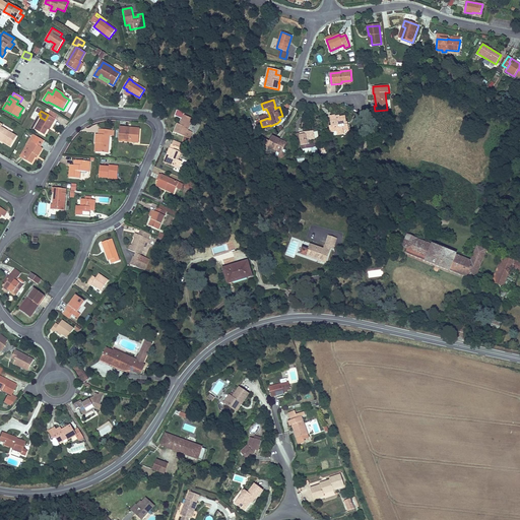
[(51,111),(48,115),(56,119),(58,115),(51,111)]
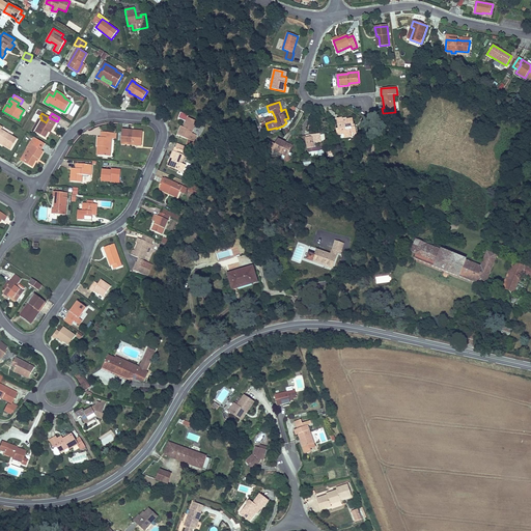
[(57,121),(49,117),(46,122),(43,120),(35,132),(46,138),(49,132),(50,131),(49,130),(50,129),(52,130),(57,121)]
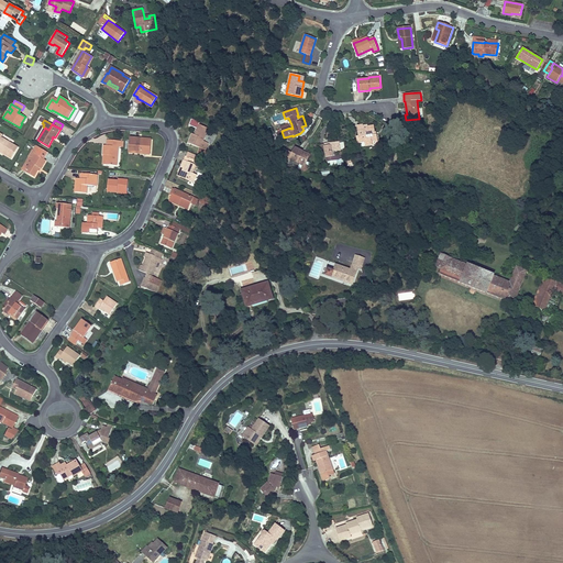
[(199,124),(196,134),(196,135),(195,135),(192,134),(188,143),(205,150),(208,143),(203,141),(209,129),(199,124)]
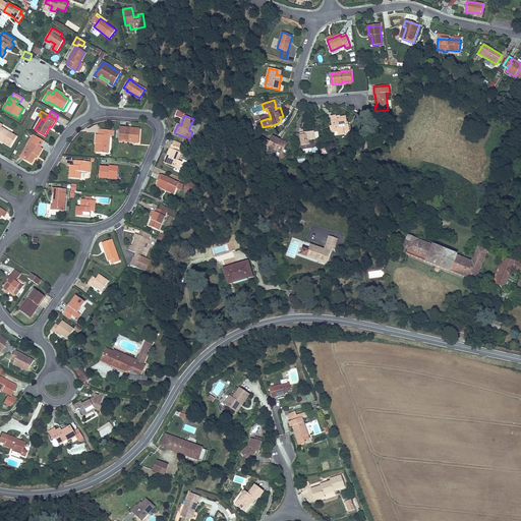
[(348,125),(347,125),(345,125),(344,122),(347,122),(346,117),(340,118),(340,117),(336,117),(336,116),(331,117),(333,126),(331,127),(332,132),(338,131),(339,135),(344,134),(344,131),(349,130),(348,125)]
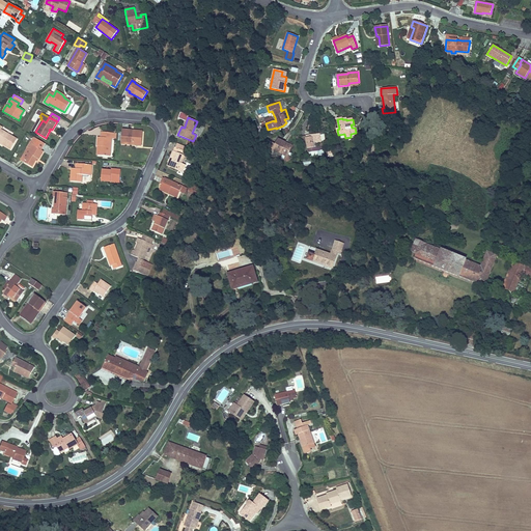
[(0,126),(0,140),(3,142),(2,144),(11,149),(17,139),(1,130),(2,128),(0,126)]
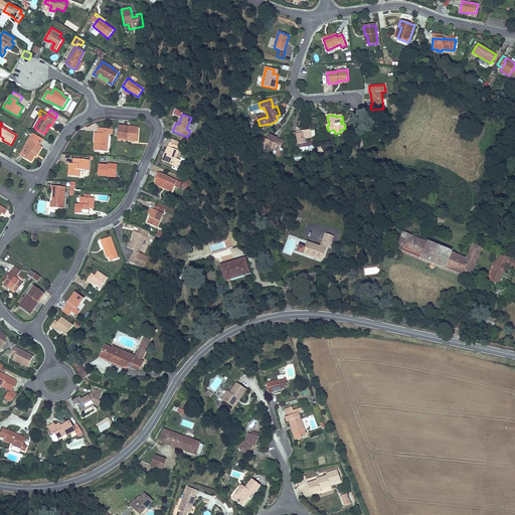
[(118,139),(138,140),(139,129),(119,127),(118,139)]
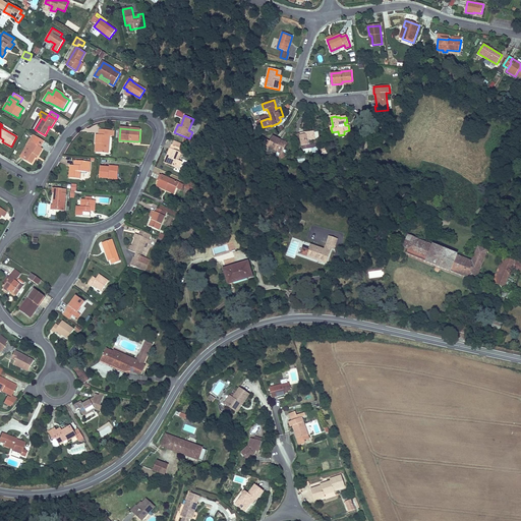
[(96,134),(96,143),(99,143),(98,153),(108,153),(109,135),(115,136),(116,130),(100,129),(99,134),(96,134)]
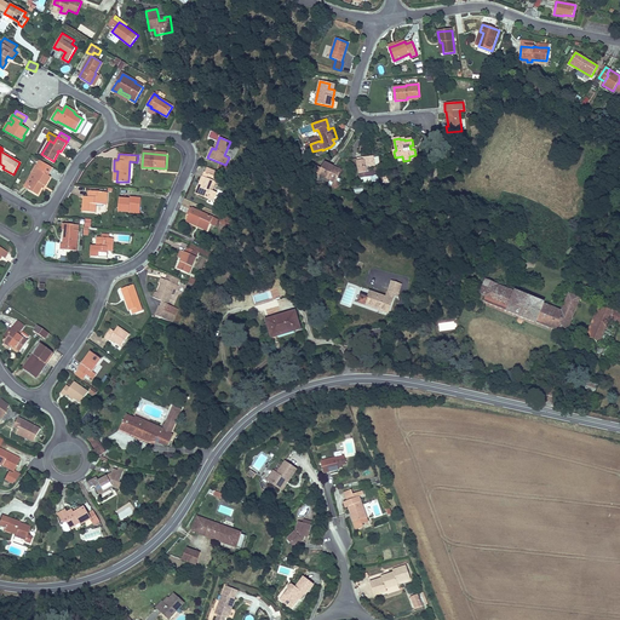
[(371,156),(363,158),(365,160),(357,161),(357,159),(351,160),(354,170),(359,168),(360,178),(371,176),(371,171),(369,167),(372,166),(371,156)]
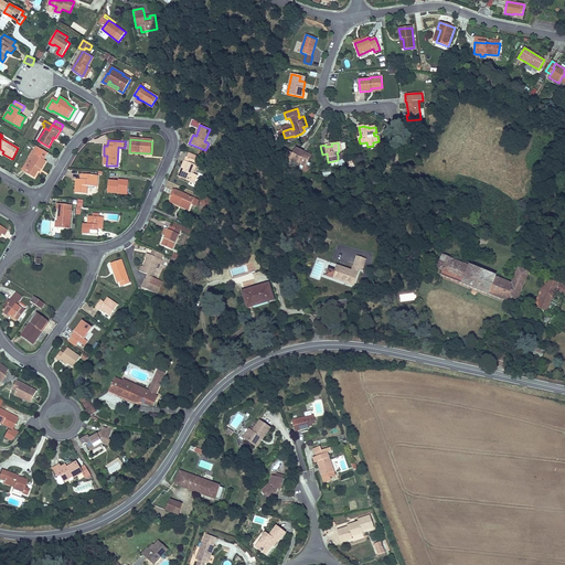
[(290,159),(301,164),(306,167),(308,162),(311,156),(296,148),(294,155),(288,151),(285,159),(290,161),(290,159)]
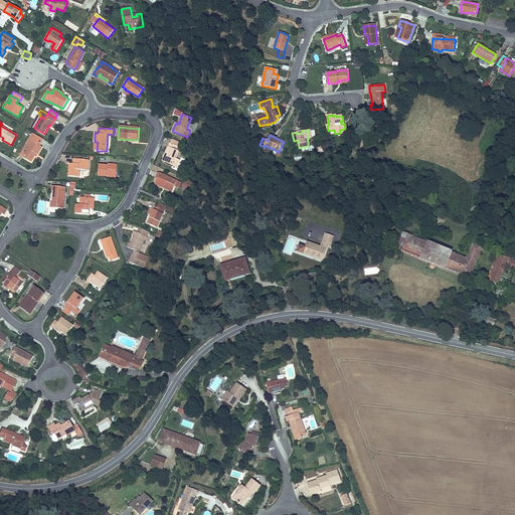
[(33,141),(34,140),(30,137),(26,144),(30,146),(23,157),(31,162),(35,156),(35,155),(34,154),(35,153),(37,154),(37,155),(42,147),(33,141)]
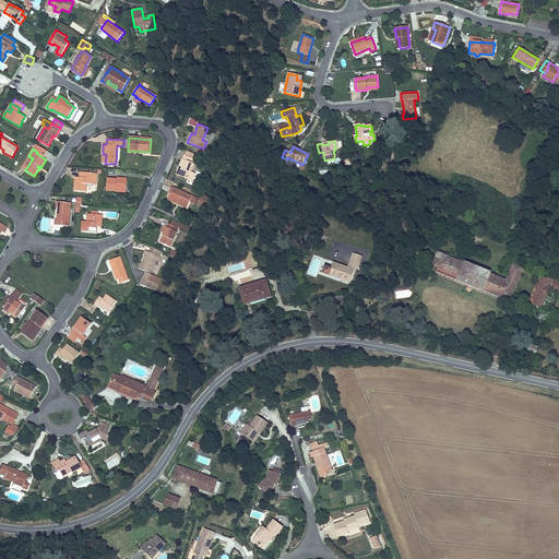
[(195,161),(185,155),(180,167),(181,168),(178,176),(188,180),(189,177),(193,178),(195,174),(191,171),(195,161)]
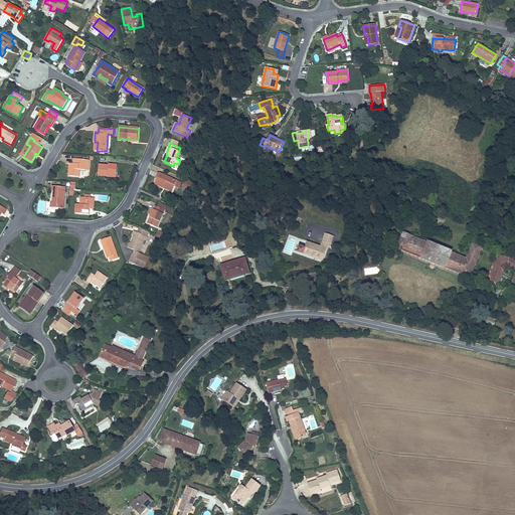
[(20,155),(23,157),(30,146),(26,144),(20,155)]
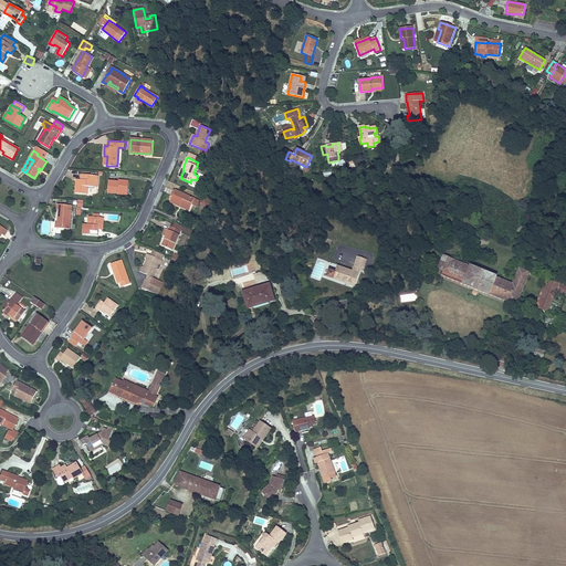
[(313,165),(308,163),(306,167),(302,165),(300,169),(306,171),(310,170),(313,165)]
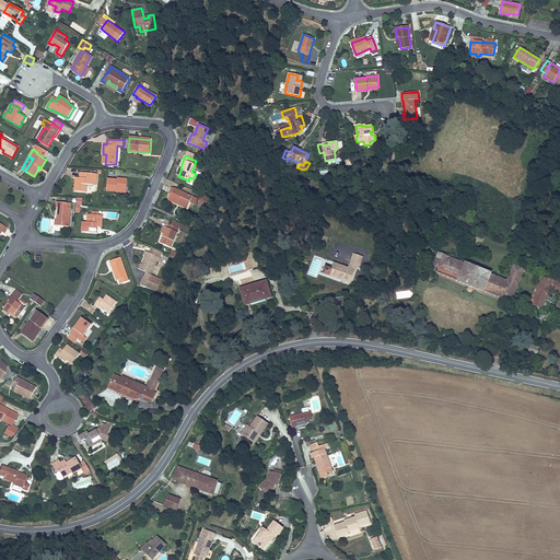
[(81,173),(80,178),(81,178),(81,181),(76,179),(74,191),(86,193),(86,184),(94,185),(95,174),(81,173)]
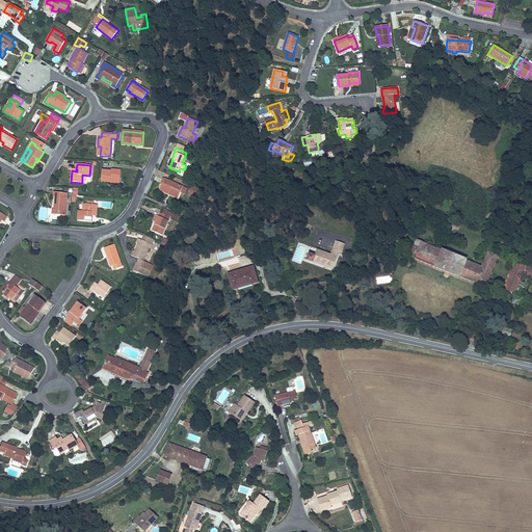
[(101,182),(110,182),(111,181),(121,181),(121,170),(111,169),(111,170),(102,170),(101,182)]
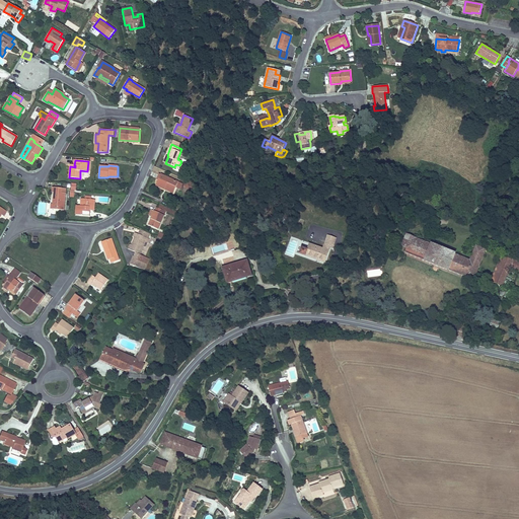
[(156,186),(165,190),(165,188),(174,192),(176,187),(178,182),(159,174),(157,179),(158,180),(156,186)]
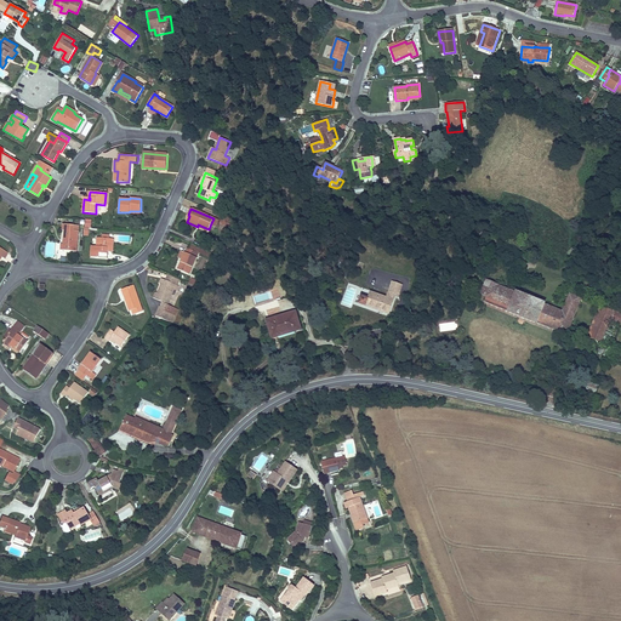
[(77,251),(79,226),(63,224),(63,231),(66,231),(64,244),(62,244),(61,250),(77,251)]
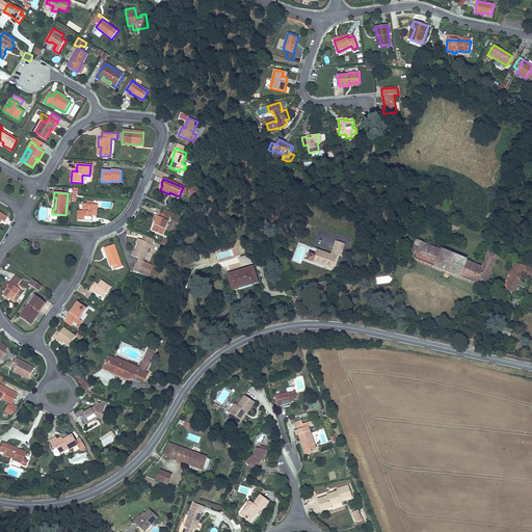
[(97,205),(95,205),(88,204),(86,204),(85,211),(83,211),(79,211),(78,220),(92,221),(92,217),(91,217),(91,215),(92,215),(96,216),(97,205)]
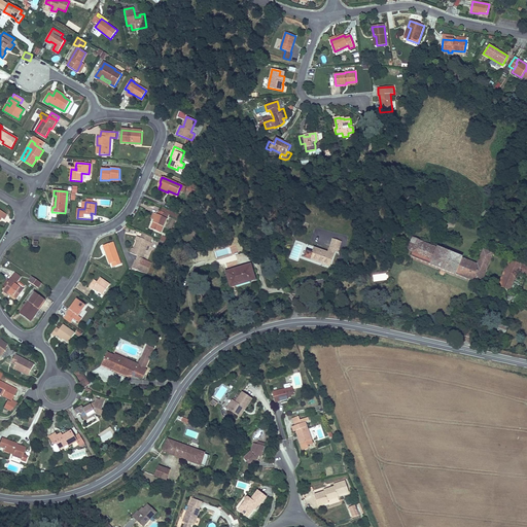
[(169,214),(160,211),(157,214),(154,220),(151,229),(161,233),(169,214)]
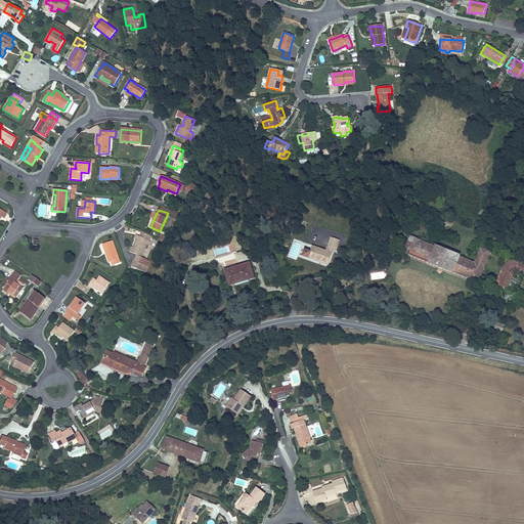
[(135,246),(133,247),(131,247),(129,251),(137,255),(142,257),(145,249),(147,245),(148,246),(149,246),(151,242),(150,241),(153,236),(141,231),(139,236),(139,235),(137,239),(134,237),(135,241),(136,243),(135,246)]
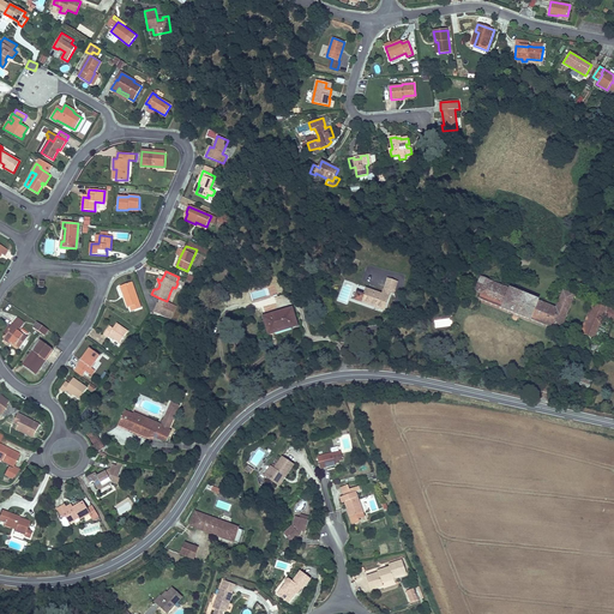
[(557,307),(539,300),(511,289),(482,277),(476,292),(481,294),(479,298),(479,299),(503,308),(530,319),(554,329),(555,330),(555,329),(557,326),(558,324),(561,326),(575,295),(564,290),(557,307)]
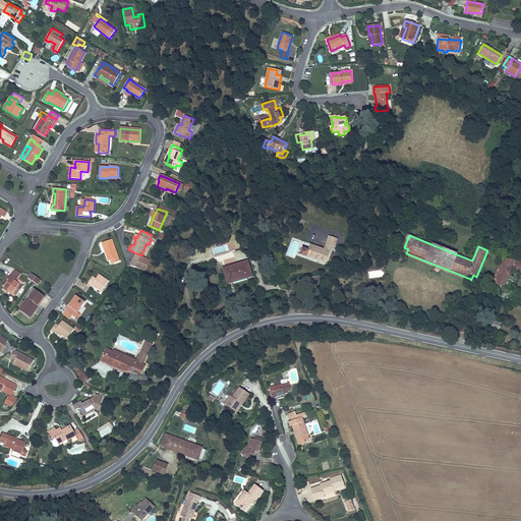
[(329,236),(325,247),(332,249),(334,250),(338,239),(329,236)]
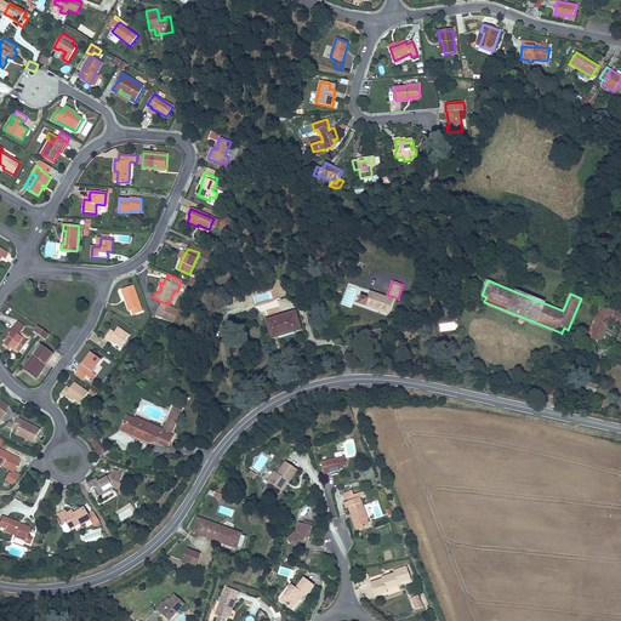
[(134,285),(124,289),(127,300),(125,300),(130,311),(131,311),(134,314),(143,312),(134,285)]
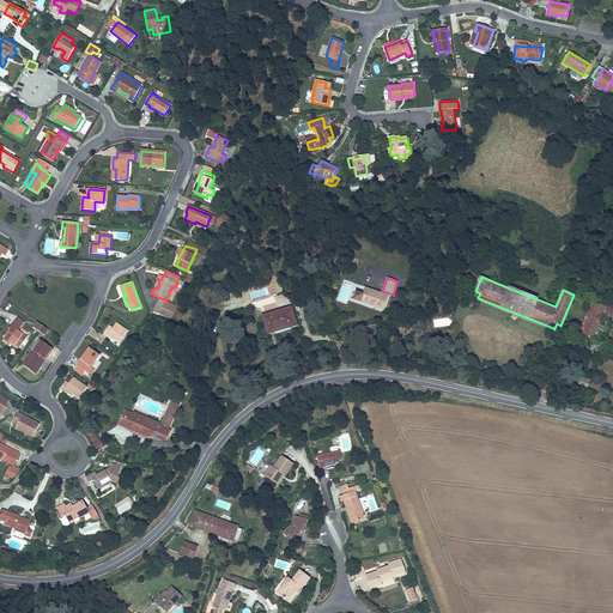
[(364,296),(362,303),(384,311),(390,293),(382,291),(381,293),(365,287),(363,295),(364,296)]
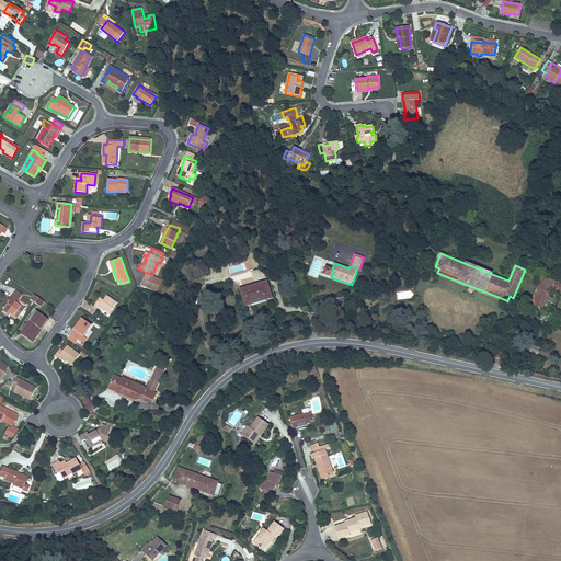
[(330,277),(331,277),(333,271),(332,270),(325,267),(323,275),(330,277)]
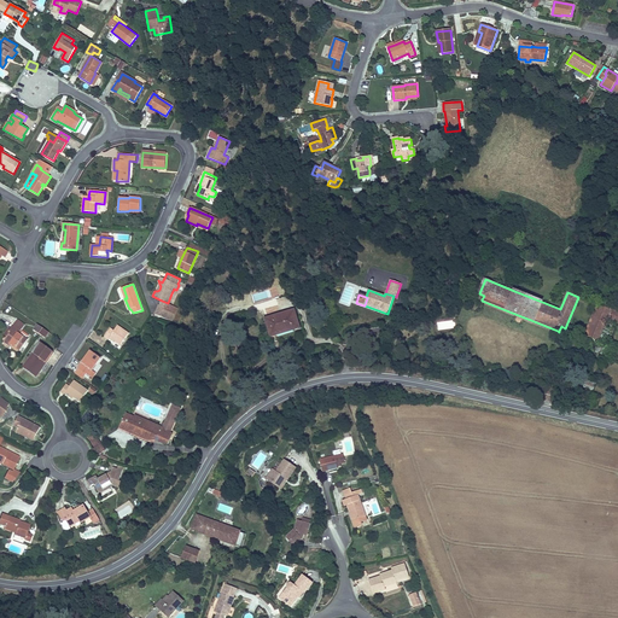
[(162,301),(159,305),(176,313),(179,308),(168,303),(162,301)]
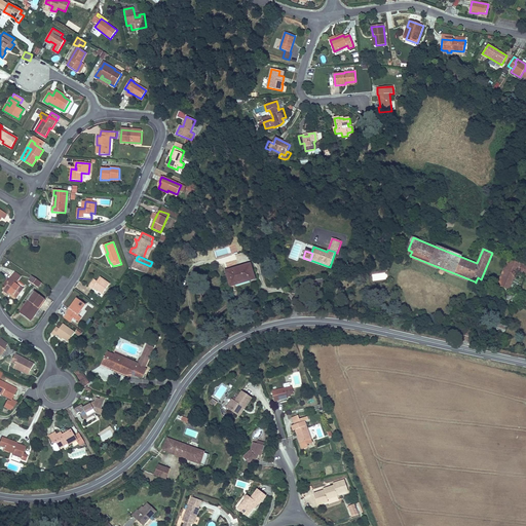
[(150,266),(136,260),(135,259),(132,267),(143,272),(147,273),(150,266)]
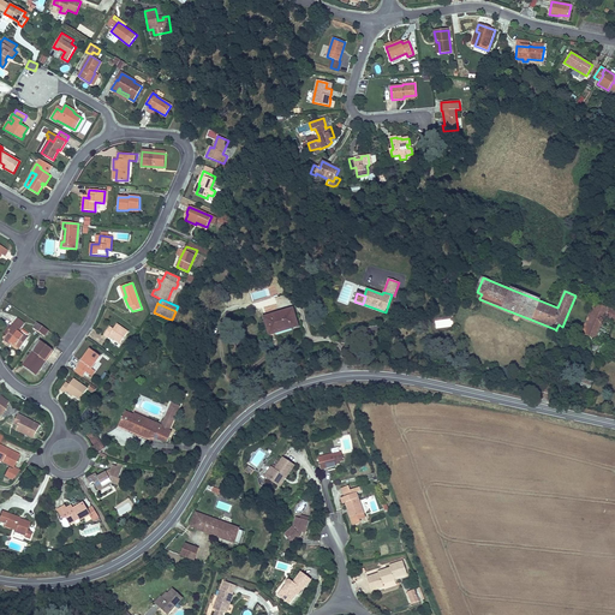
[(584,334),(593,339),(596,340),(596,339),(602,326),(604,317),(614,321),(614,310),(609,308),(609,309),(593,303),(581,334),(584,334)]
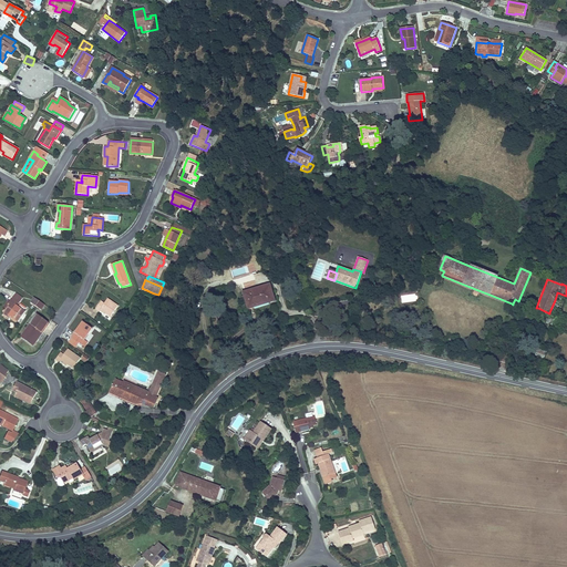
[(248,309),(255,307),(254,305),(268,301),(269,302),(276,301),(270,284),(243,292),(248,309)]
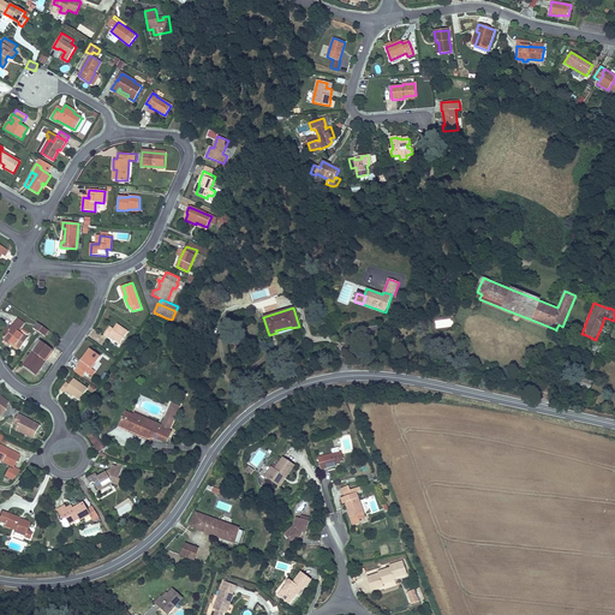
[(5,338),(6,339),(11,342),(21,348),(28,339),(18,332),(24,323),(17,318),(11,327),(10,326),(5,333),(7,334),(5,338)]
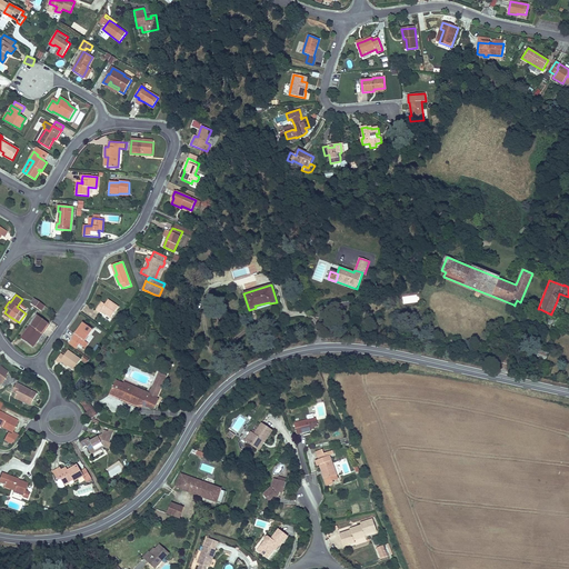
[(111,318),(118,307),(108,300),(105,305),(101,302),(97,309),(100,312),(101,311),(111,318)]
